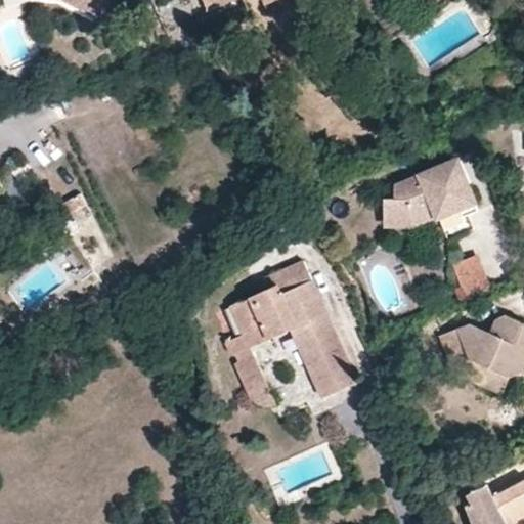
[(61,0),(97,19),(106,0),(61,0)]
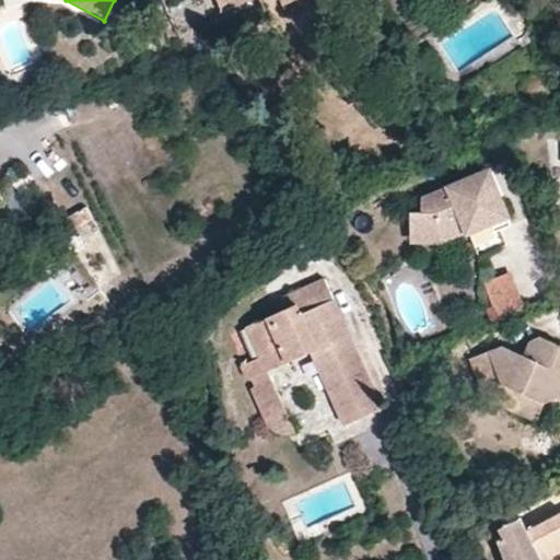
[(225,0),(218,3),(221,10),(246,0),(225,0)]
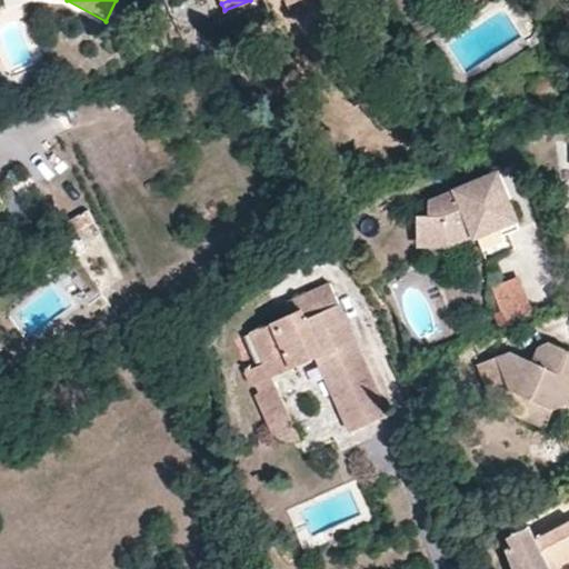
[(321,0),(293,0),(286,5),(289,13),(321,0)]
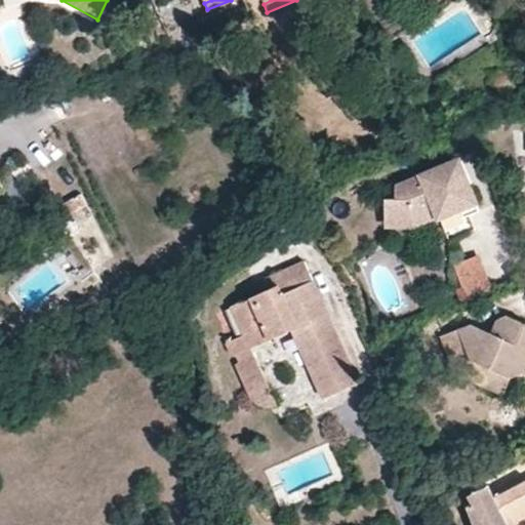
[(491,33),(485,37),(488,43),(502,35),(497,26),(490,29),(491,33)]
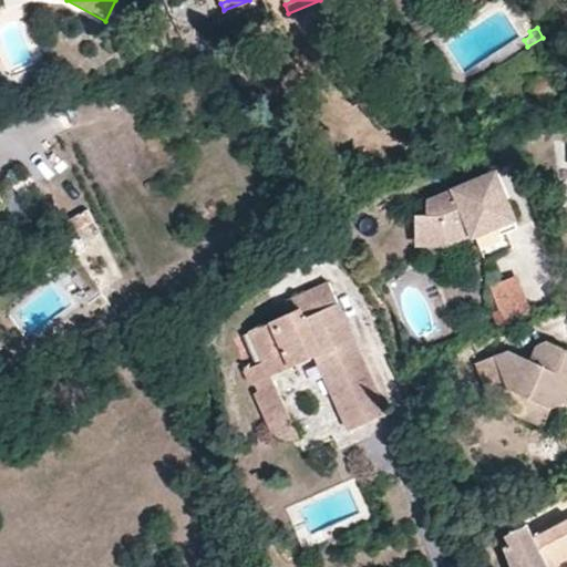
[(0,61),(0,91),(12,85),(0,61)]
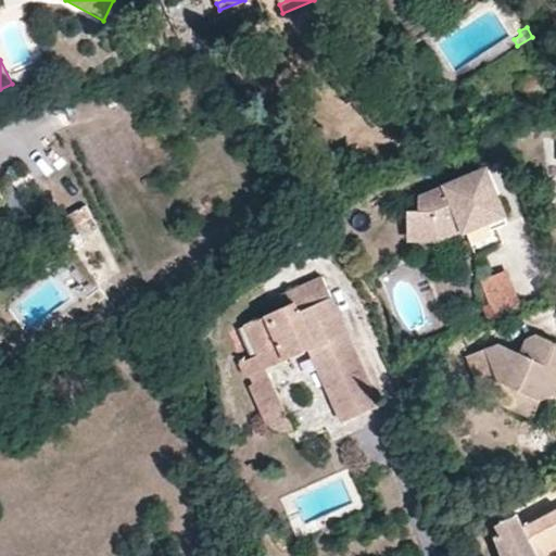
[(530,75),(518,84),(522,91),(536,84),(530,75)]
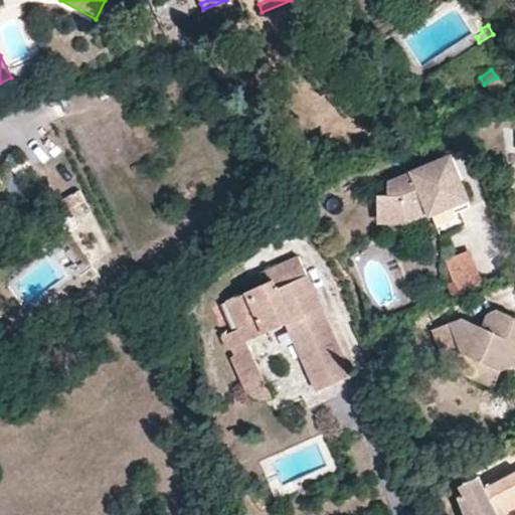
[(452,157),(447,159),(453,176),(460,177),(452,157)]
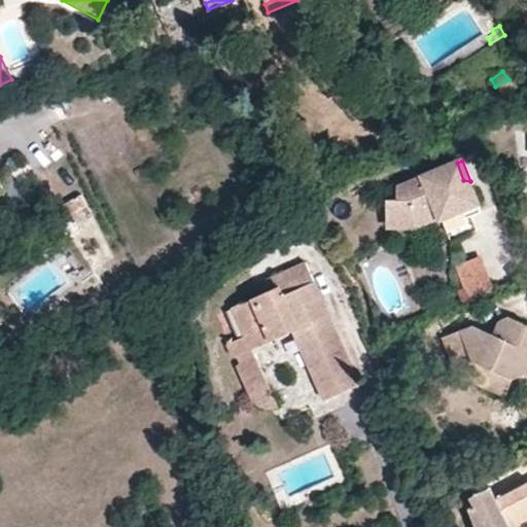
[(388,223),(406,224),(407,216),(415,217),(435,209),(450,243),(479,231),(472,216),(483,212),(470,181),(463,180),(457,163),(397,188),(397,200),(389,200),(388,223)]
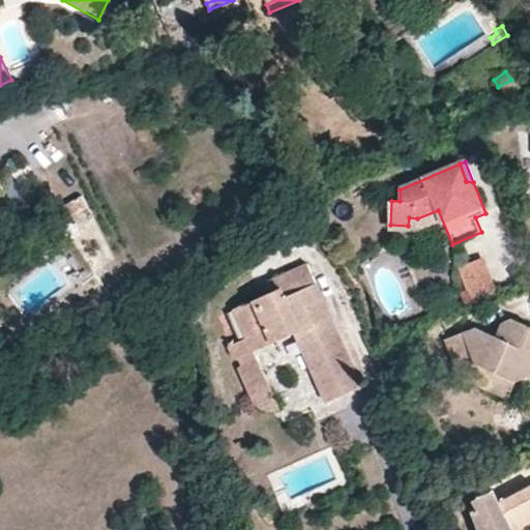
[(80,237),(98,228),(83,198),(64,208),(80,237)]
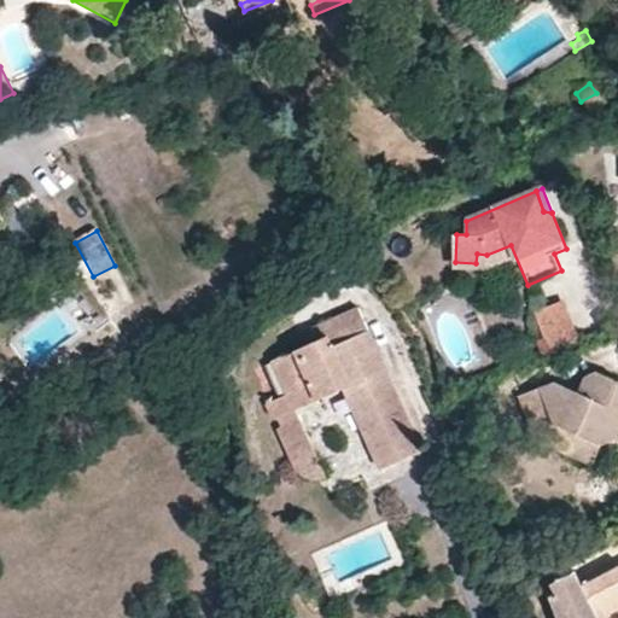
[(566,303),(531,315),(549,363),(583,350),(566,303)]
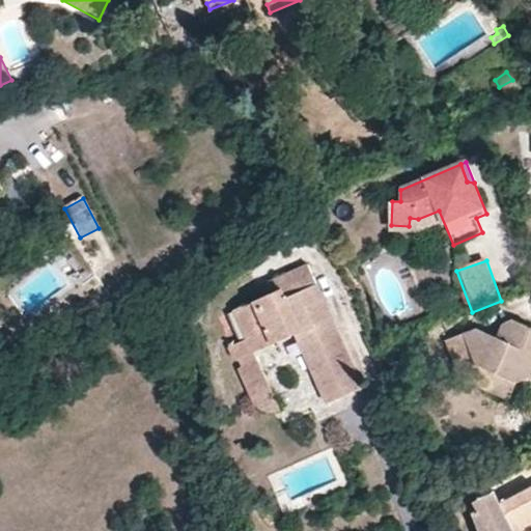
[(240,357),(244,365),(259,358),(256,351),(295,333),(305,329),(334,398),(363,386),(309,263),(266,281),(270,292),(234,308),(246,337),(229,345),(234,359),(240,357)]
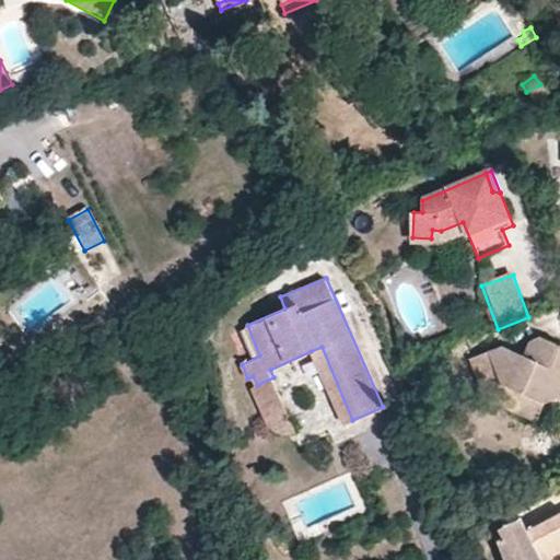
[(470,360),(485,394),(506,386),(546,404),(559,398),(559,347),(541,338),(532,342),(524,357),(503,346),(470,360)]
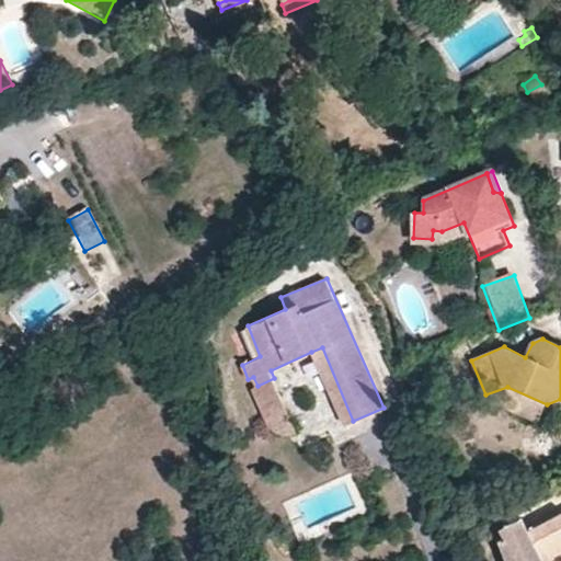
[(343,425),(353,421),(322,347),(311,352),(343,425)]
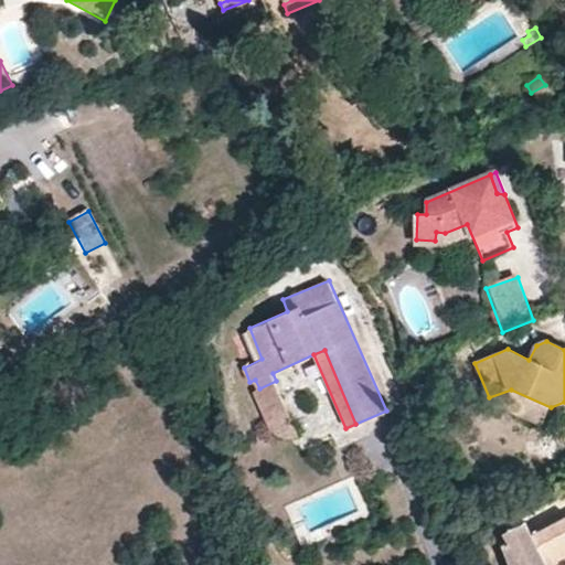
[(276,381),(259,388),(255,391),(269,427),(272,430),(278,434),(289,436),(298,434),(276,381)]
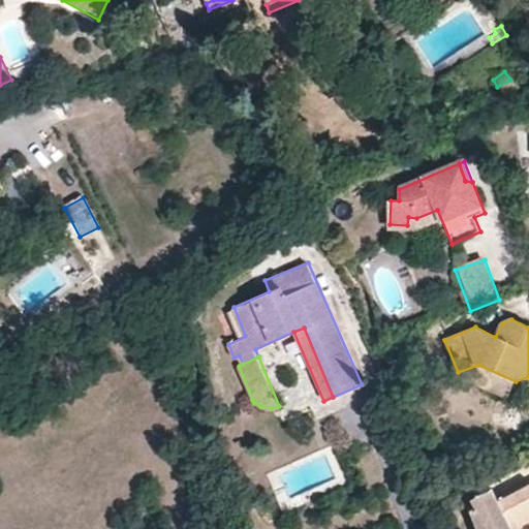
[(478,365),(458,372),(460,378),(505,400),(516,381),(478,365)]
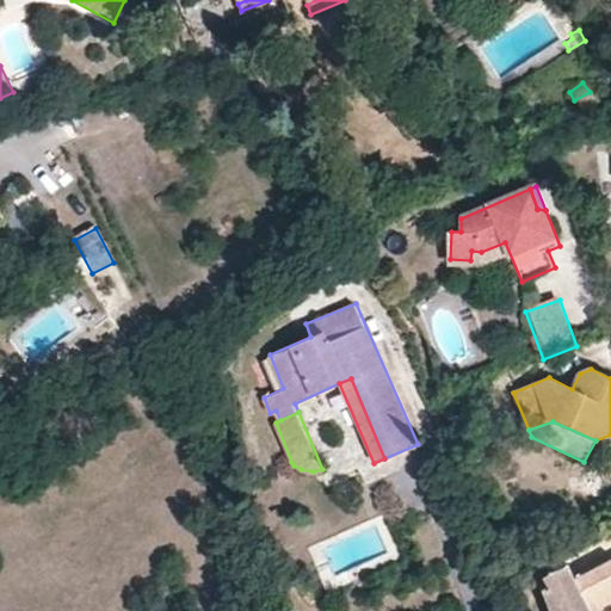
[(593,610),(610,610),(610,560),(578,578),(593,610)]
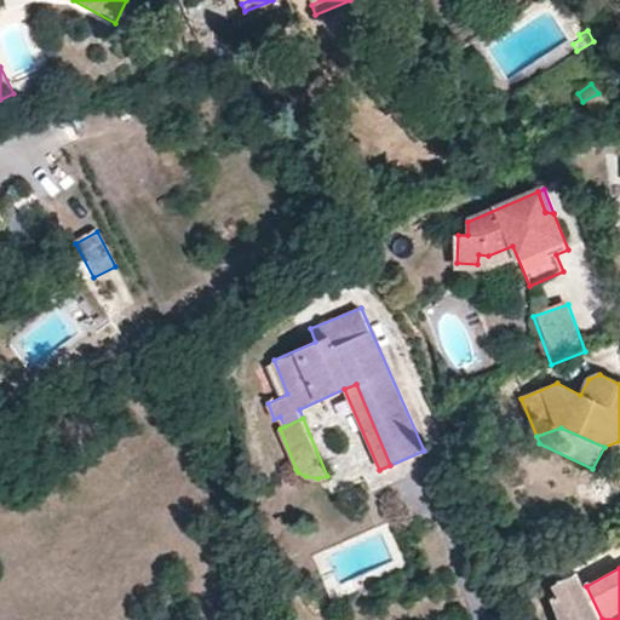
[(602,619),(586,586),(580,574),(558,585),(562,593),(557,597),(566,619),(602,619)]
